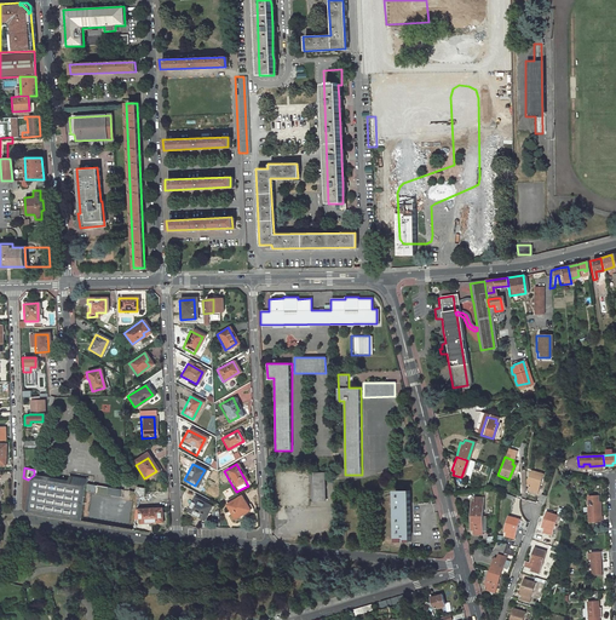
[(529,470),(524,486),(527,486),(525,491),(534,493),(540,474),(529,470)]
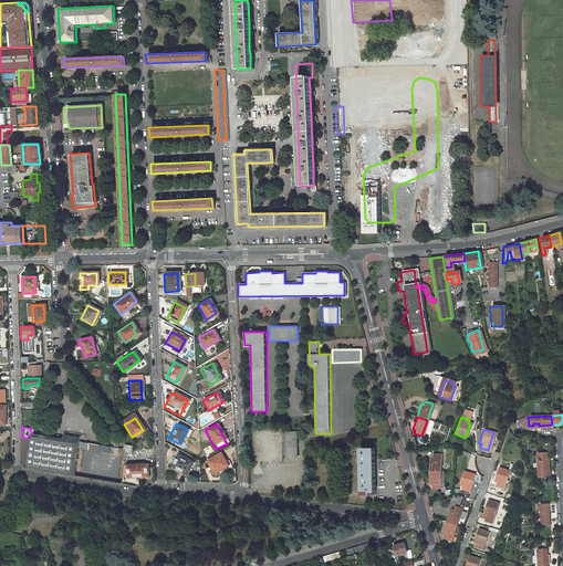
[(285,431),(285,458),(296,458),(296,431),(285,431)]
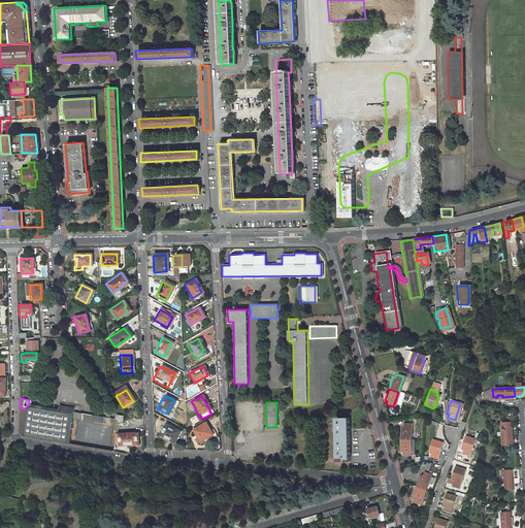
[(19,435),(66,443),(70,420),(71,413),(57,409),(39,406),(39,405),(34,404),(34,405),(29,404),(24,408),(19,435)]
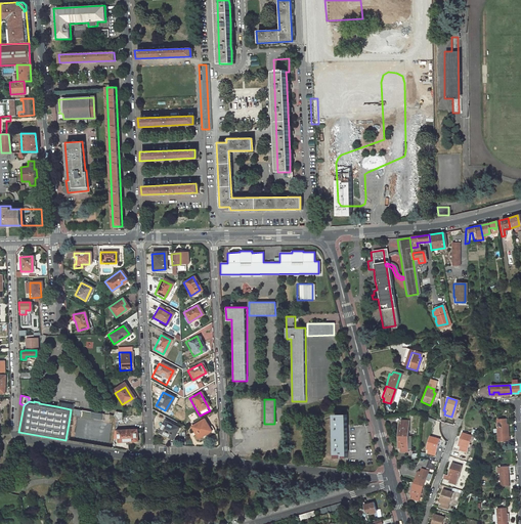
[(75,417),(89,420),(91,412),(76,409),(75,417)]
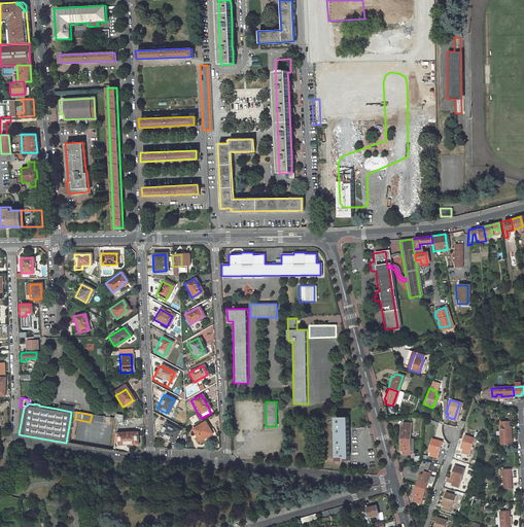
[(120,415),(113,414),(112,418),(115,423),(119,422),(120,415)]
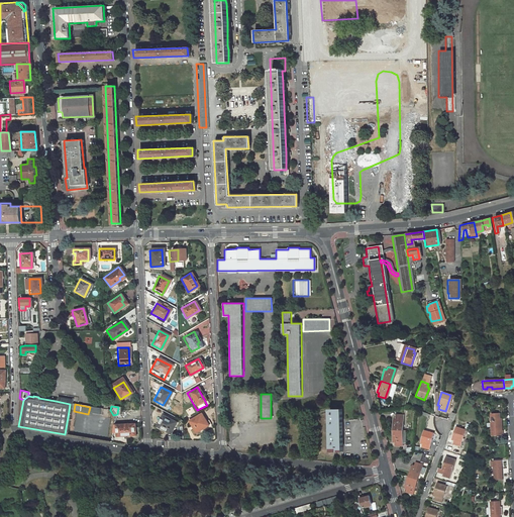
[(99,408),(90,407),(88,414),(97,416),(99,408)]
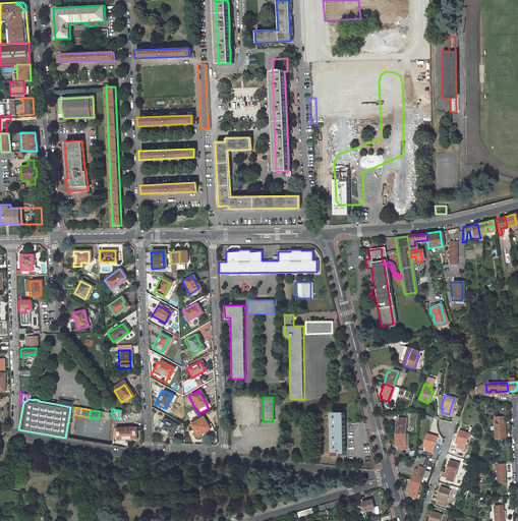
[(347,455),(346,412),(334,412),(334,455),(347,455)]
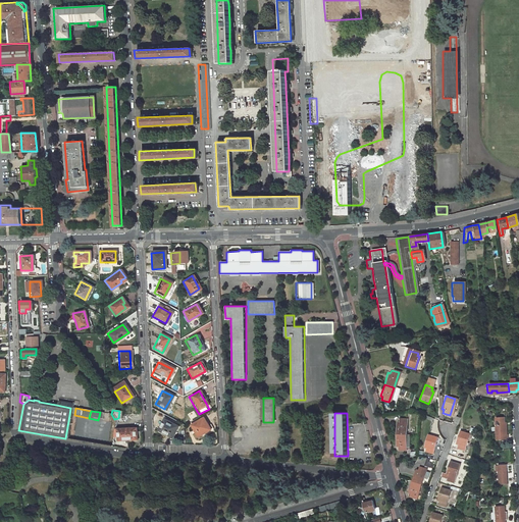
[(494,427),(494,431),(494,439),(505,439),(505,436),(503,436),(503,435),(501,435),(500,423),(502,423),(502,422),(502,417),(492,417),(494,427)]
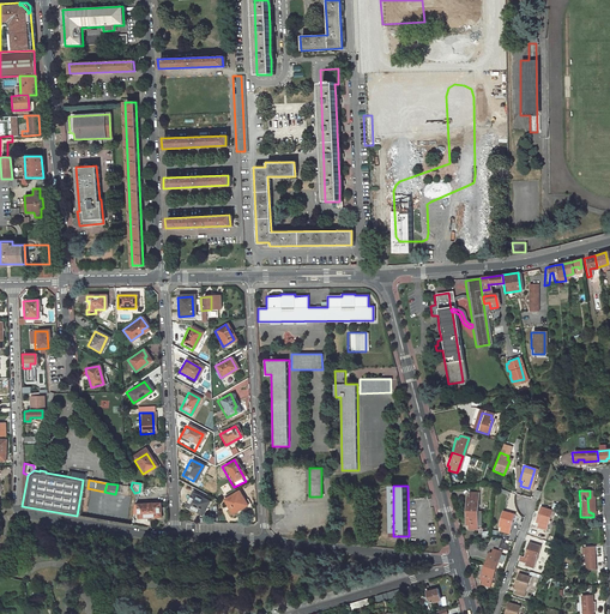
[(222,500),(230,515),(245,506),(236,492),(222,500)]
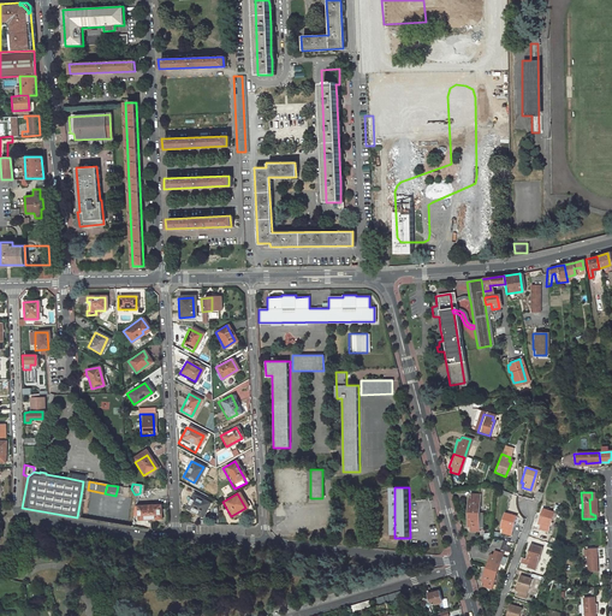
[(185,511),(198,519),(208,503),(191,495),(185,507),(188,507),(185,511)]
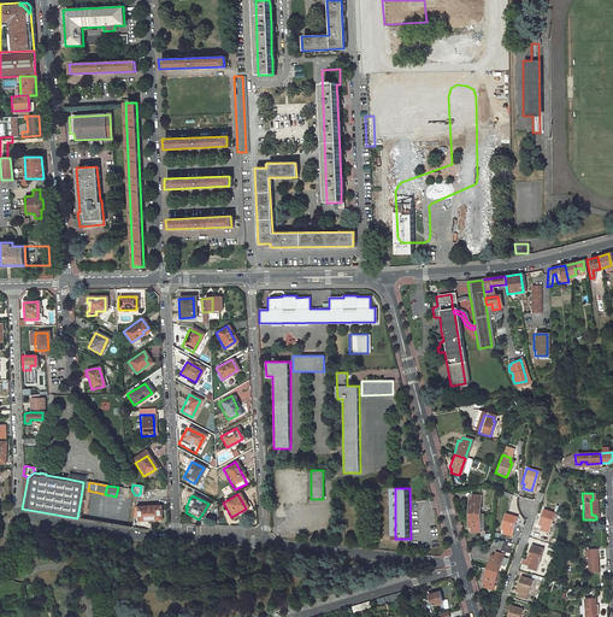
[(477,515),(478,495),(470,495),(469,499),(467,499),(466,513),(477,515)]
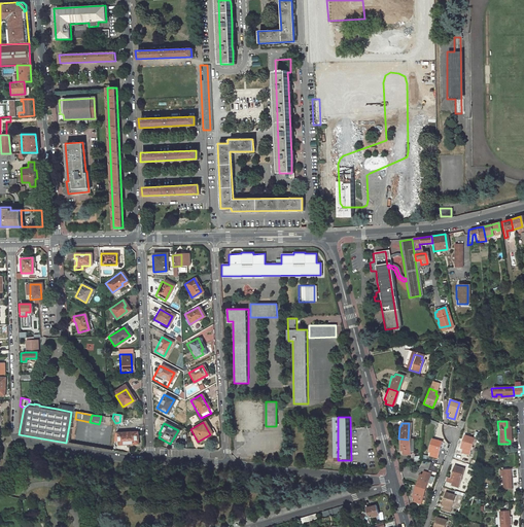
[(116,446),(137,445),(136,436),(136,432),(116,433),(116,446)]
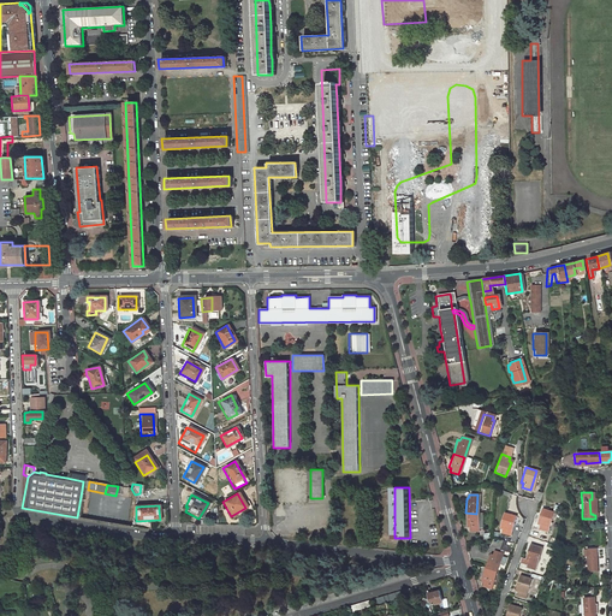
[(544,532),(551,513),(539,509),(534,523),(536,525),(535,528),(544,532)]
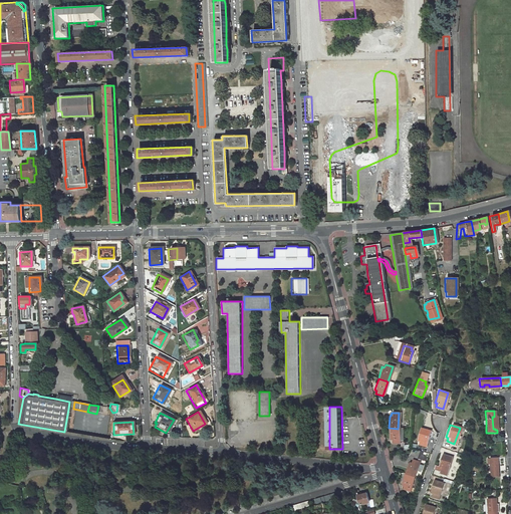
[(389,428),(388,443),(397,444),(398,429),(389,428)]
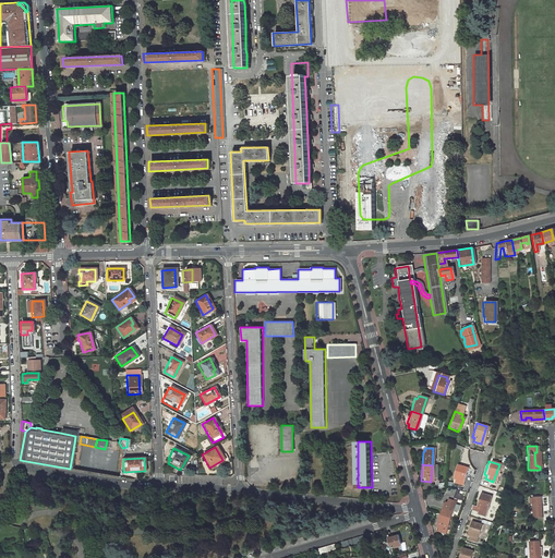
[(456,464),(451,477),(454,478),(453,483),(460,485),(466,468),(456,464)]
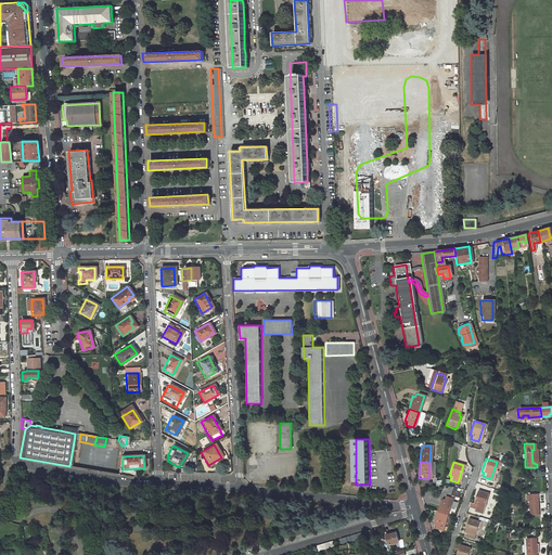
[(451,488),(449,495),(458,498),(460,491),(451,488)]
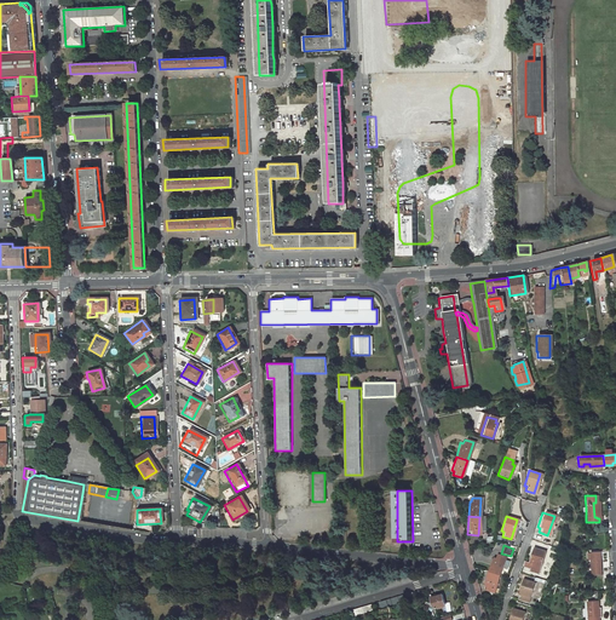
[(531,547),(525,563),(528,564),(527,568),(527,569),(525,570),(534,573),(541,552),(531,547)]
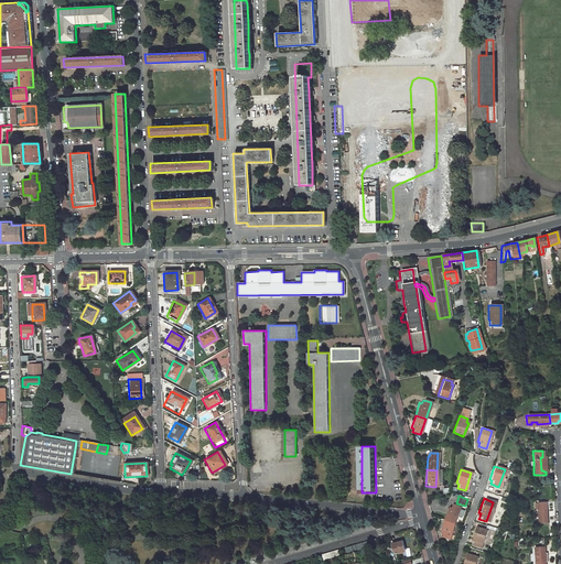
[(535,502),(536,523),(546,523),(546,519),(543,519),(543,508),(546,508),(545,502),(535,502)]
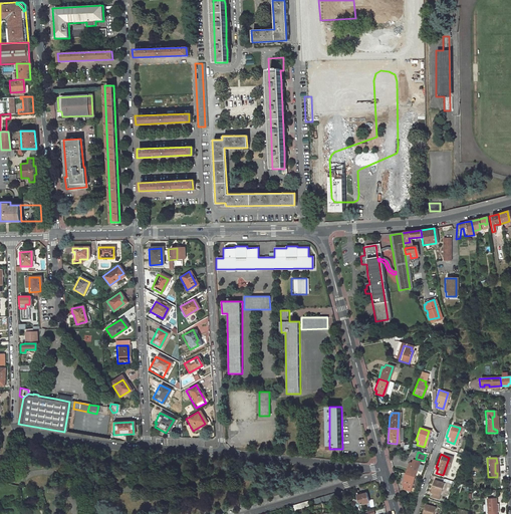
[(413,477),(418,463),(411,460),(410,464),(408,463),(404,474),(413,477)]
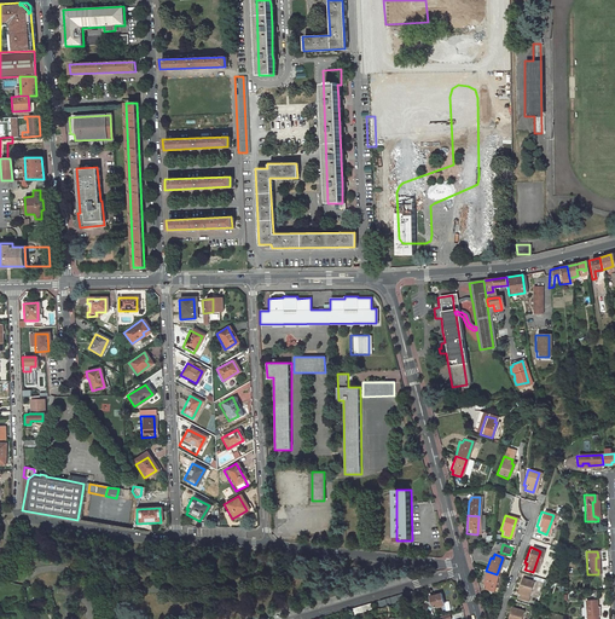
[(491,591),(497,574),(486,571),(481,584),(480,589),(491,591)]
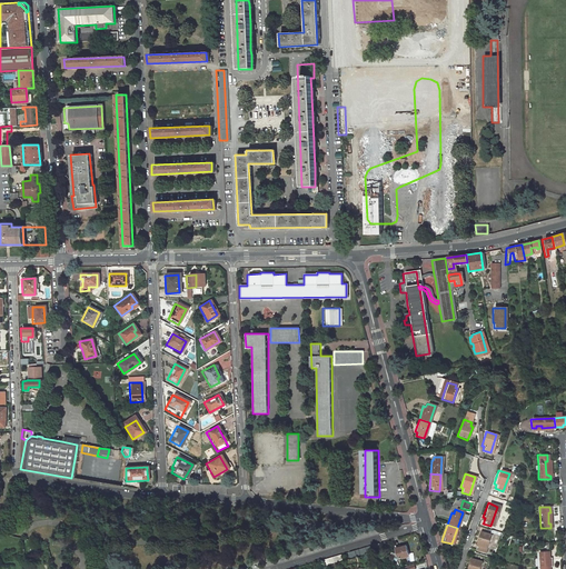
[(478,532),(474,546),(476,547),(475,550),(483,553),(488,536),(478,532)]
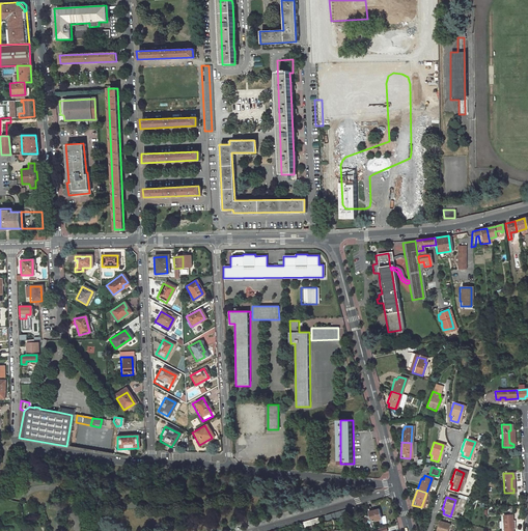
[(343,509),(346,519),(353,516),(350,507),(343,509)]
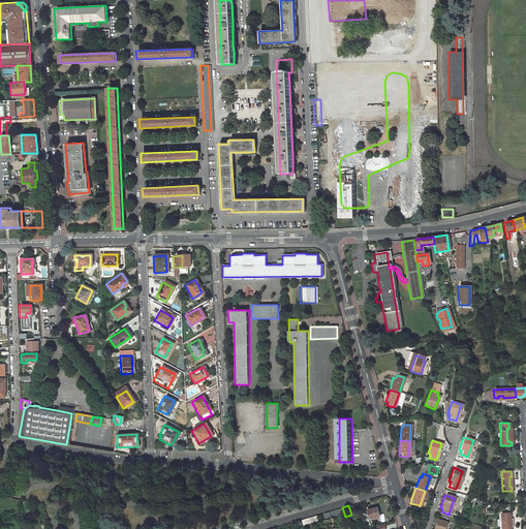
[(323,523),(345,517),(342,507),(320,514),(323,523)]
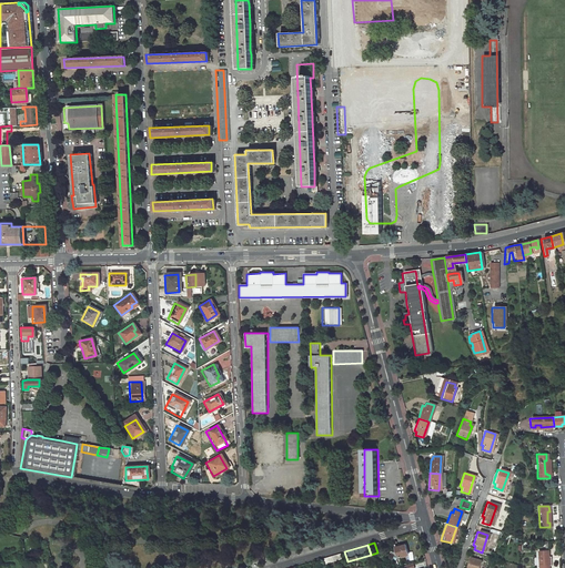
[(402,545),(391,547),(394,558),(405,555),(402,545)]
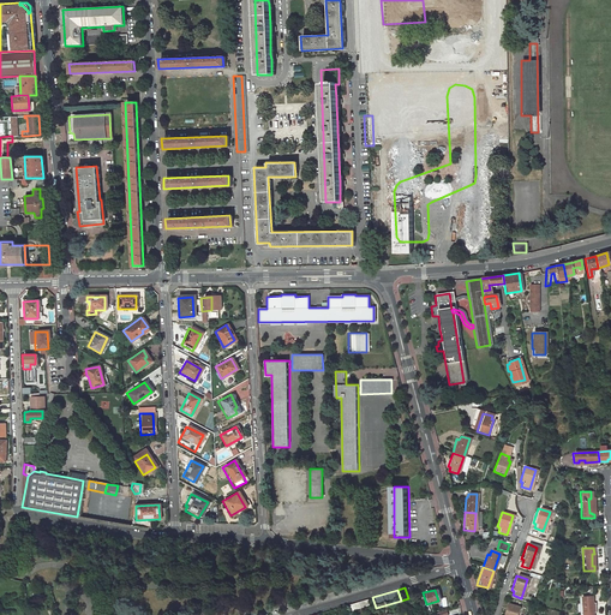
[(581,597),(581,614),(592,614),(592,613),(589,613),(589,603),(592,603),(592,597),(581,597)]
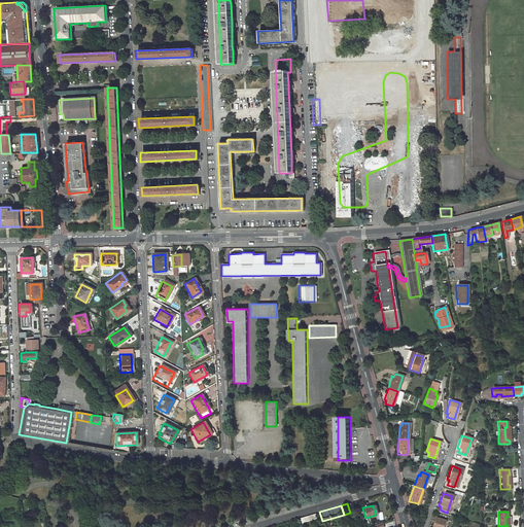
[(313,514),(297,519),(299,525),(315,520),(313,514)]
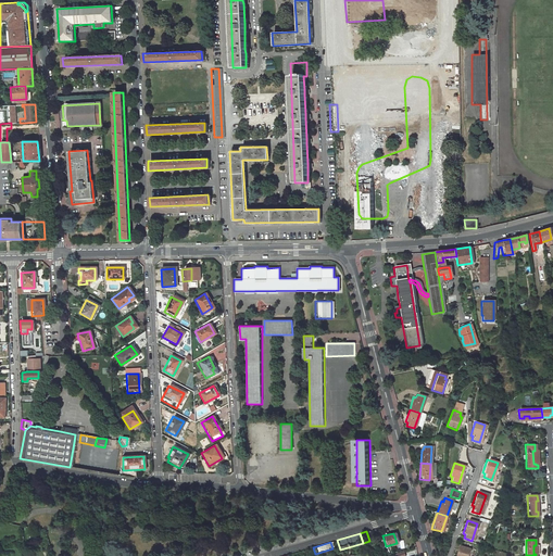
[(457,546),(454,555),(465,555),(467,550),(457,546)]
